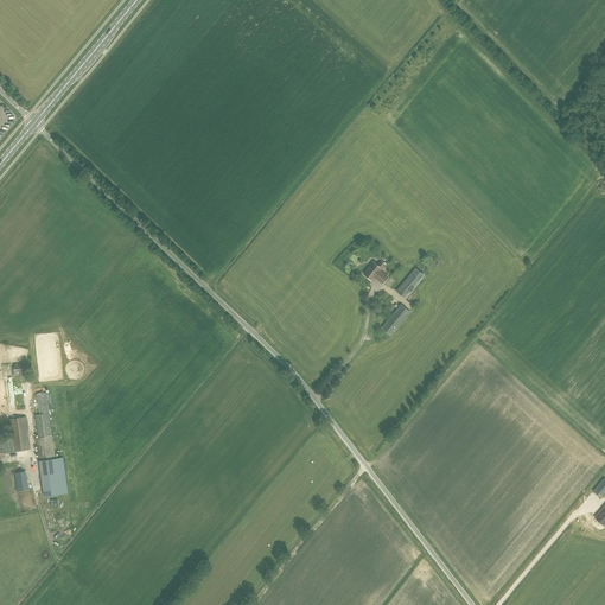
[(371,259),(362,271),(369,278),(373,274),(380,281),(386,274),(377,268),(383,261),(379,259),(375,262),(371,259)]
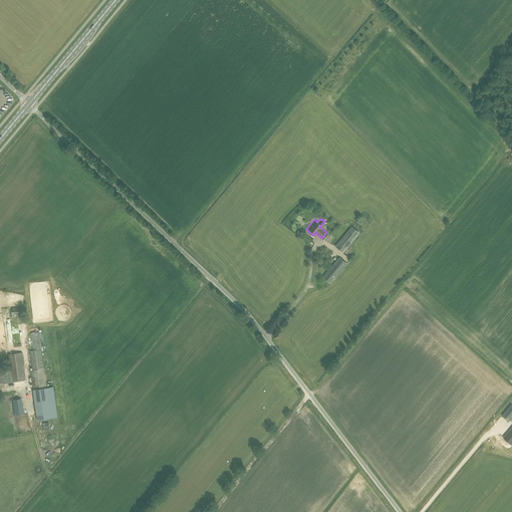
[(357,231),(349,225),(333,244),(341,251),(357,231)]
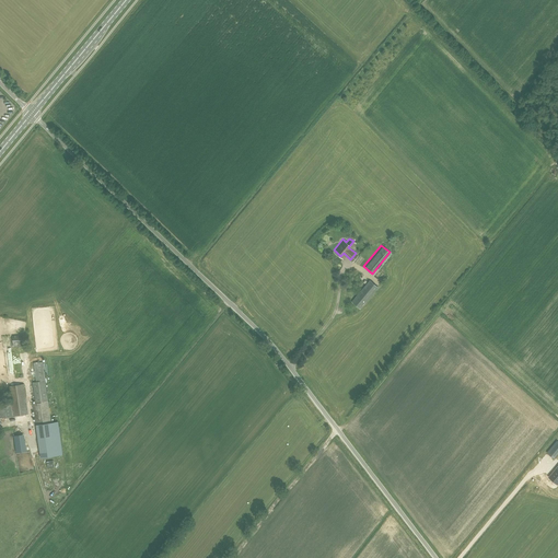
[(350,300),(358,306),(376,286),(368,278),(350,300)]
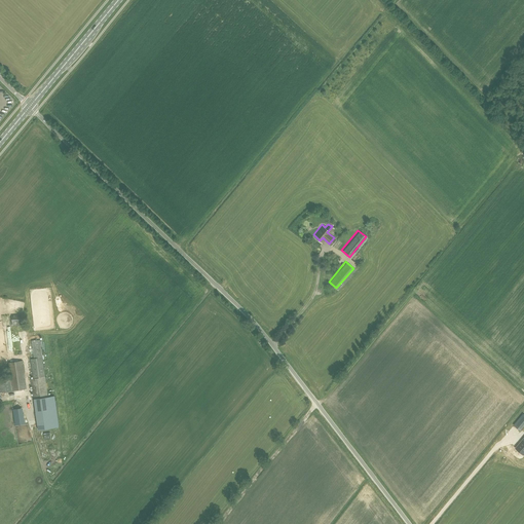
[(9,313),(10,324),(23,323),(23,312),(9,313)]
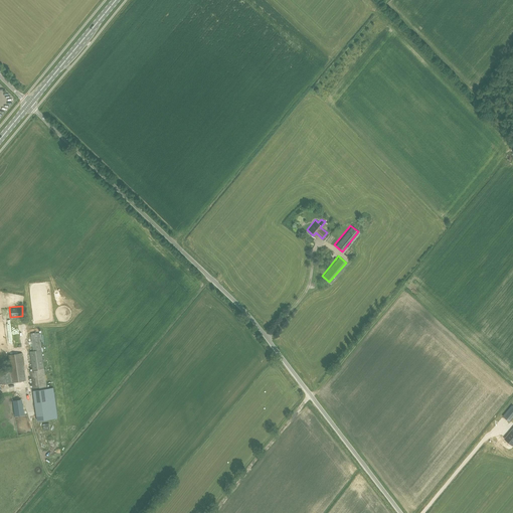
[(27,349),(30,369),(28,369),(31,388),(45,386),(40,348),(37,330),(29,332),(31,348),(27,349)]
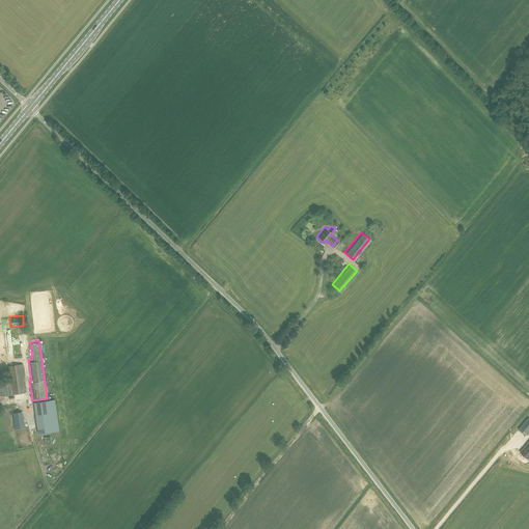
[(0,394),(25,390),(21,362),(6,364),(8,380),(0,381),(0,394)]
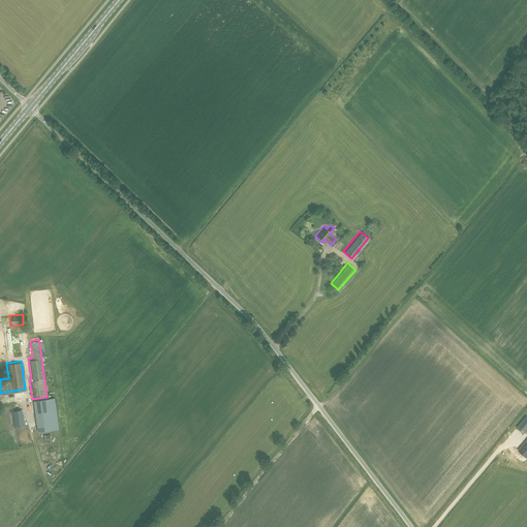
[(47,397),(32,399),(36,432),(57,429),(53,396),(47,397)]
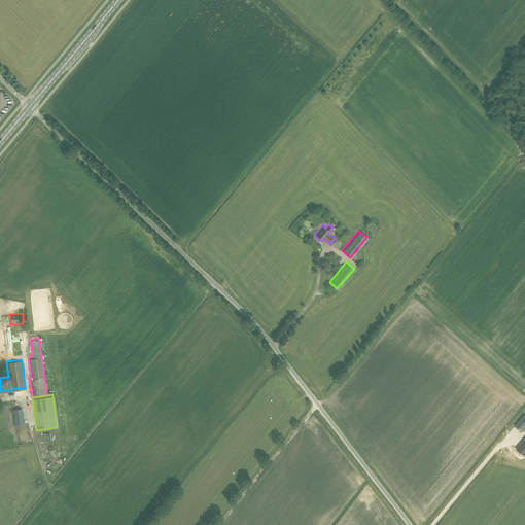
[(524,433),(524,434),(514,447),(522,453),(524,449),(524,433)]
